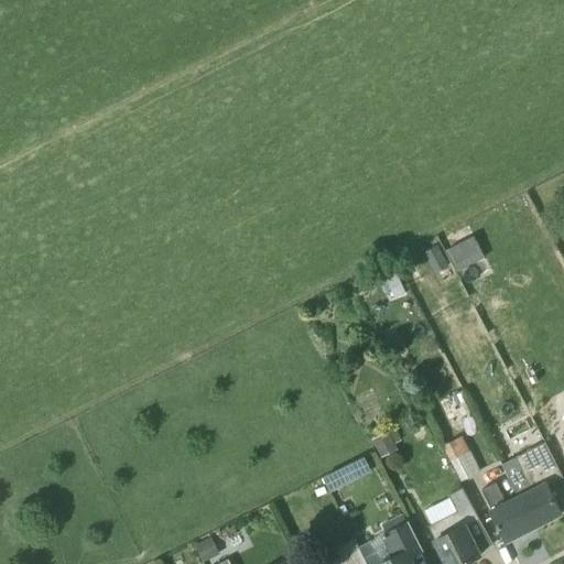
[(458,272),(485,258),(475,238),(447,252),(458,272)]
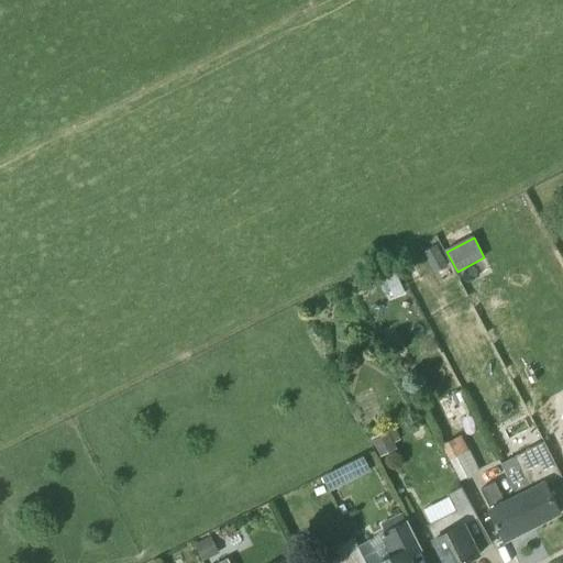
[(438,246),(422,254),(434,275),(449,267),(438,246)]
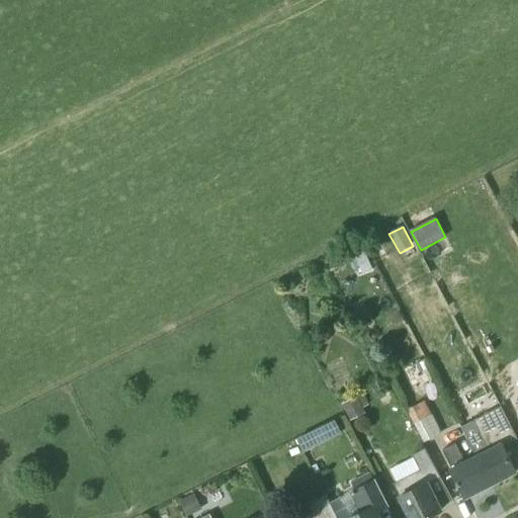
[(366,413),(363,408),(358,398),(358,397),(342,404),(350,421),(366,413)]
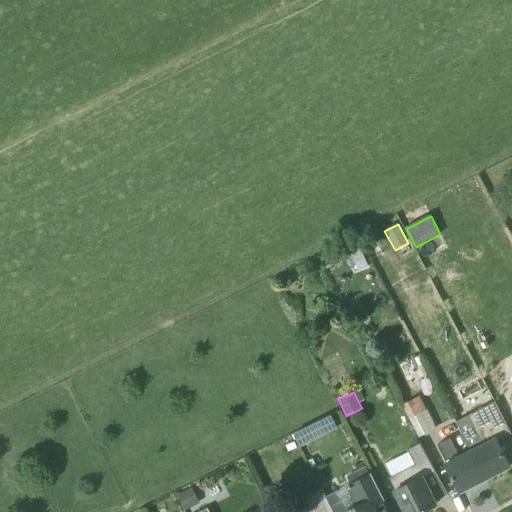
[(426,412),(418,398),(403,406),(419,437),(430,432),(421,414),(426,412)]
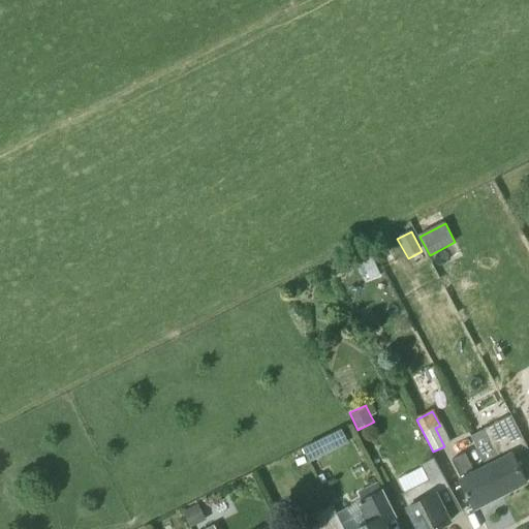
[(472,435),(487,465),(502,494),(528,481),(514,453),(528,445),(512,414),(472,435)]
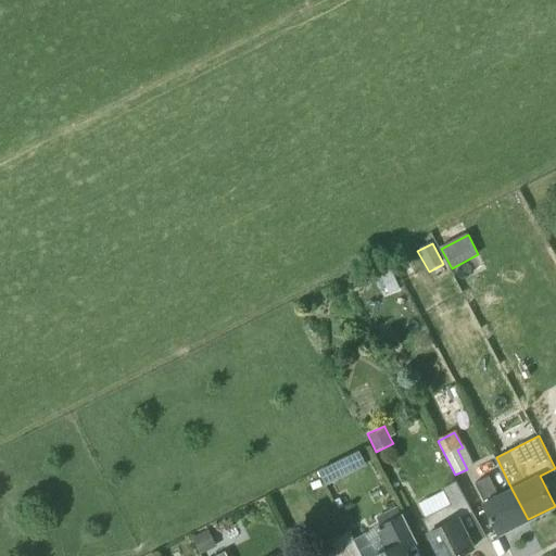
[(325,484),(346,474),(340,460),(318,470),(325,484)]
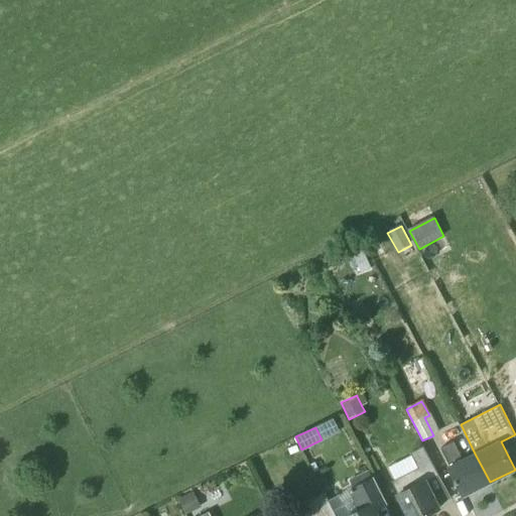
[(490,482),(475,454),(464,460),(455,441),(441,448),(450,466),(449,467),(465,495),(490,482)]
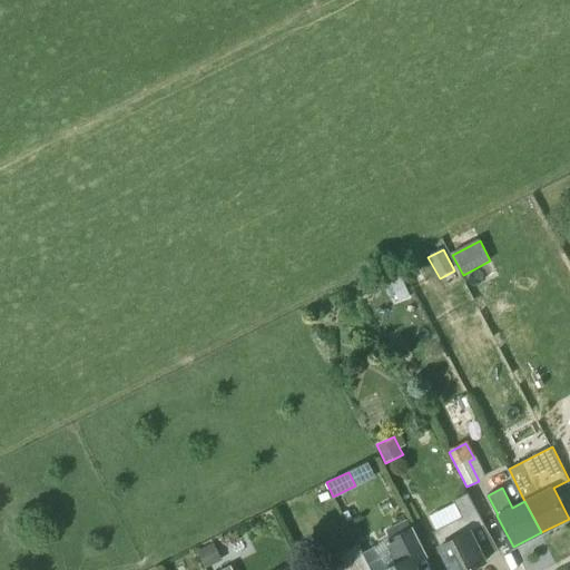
[(318,495),(321,502),(331,499),(328,492),(318,495)]
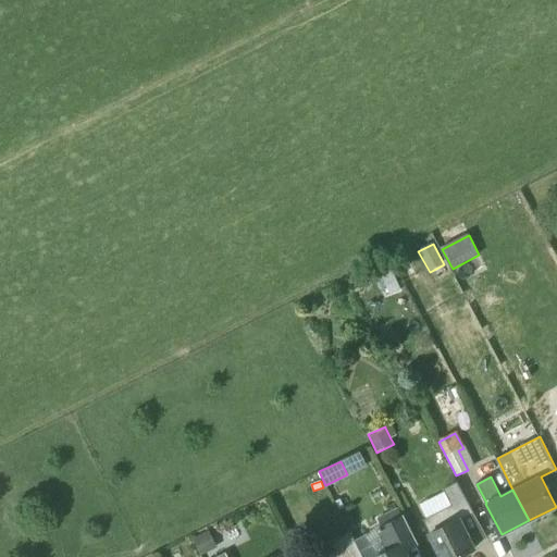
[(474,548),(460,519),(473,512),(457,482),(444,489),(453,505),(424,519),(431,532),(443,556),(457,556),(467,553),(473,549),(474,548)]
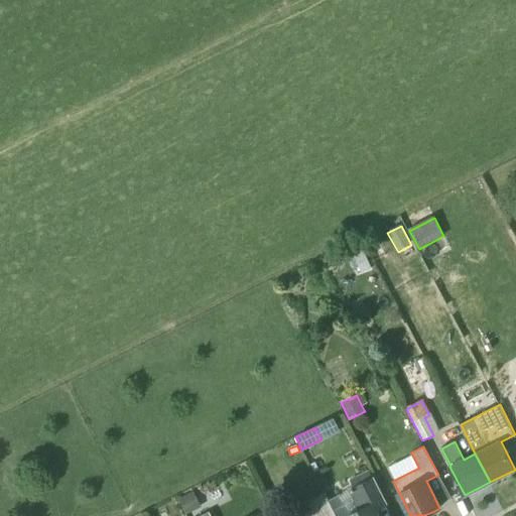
[(375,478),(372,479),(368,472),(348,482),(362,510),(348,515),(379,515),(375,507),(387,501),(375,478)]
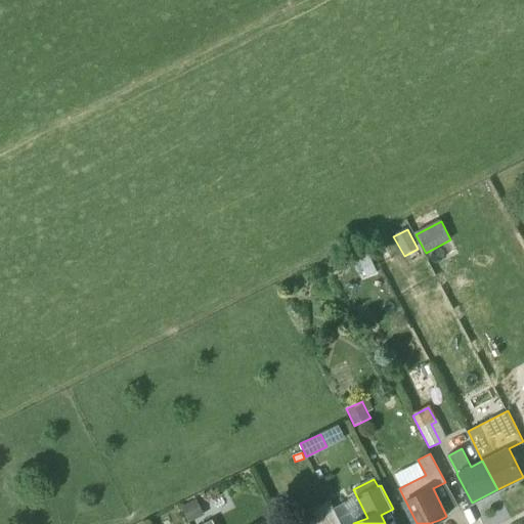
[(189,523),(205,515),(198,499),(182,508),(189,523)]
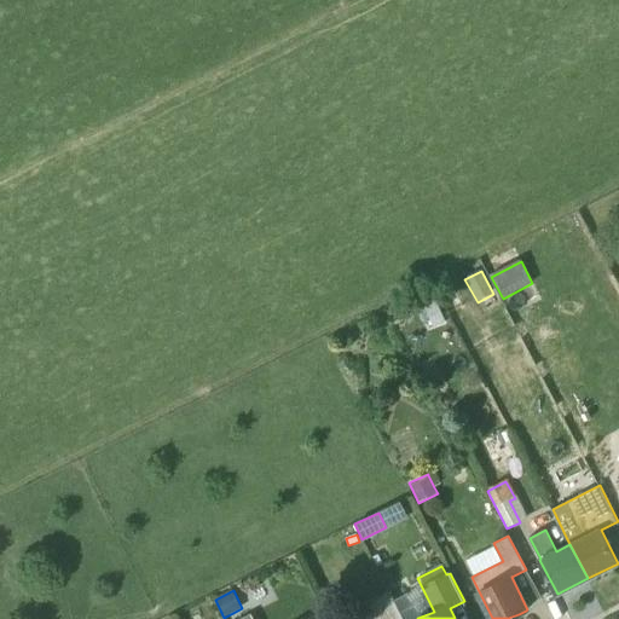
[(403,618),(404,618),(389,591),(363,605),(369,618),(403,618)]
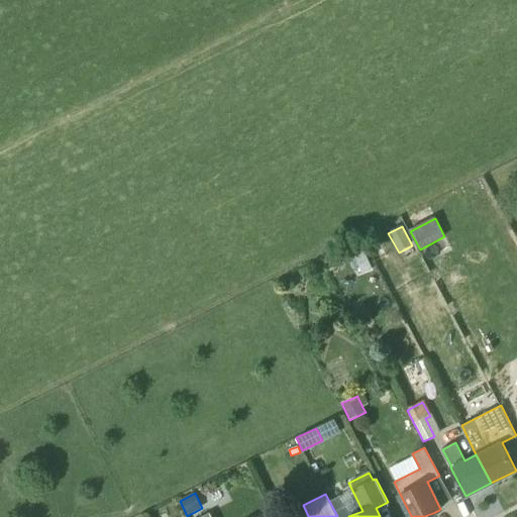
All buildings are outlined.
